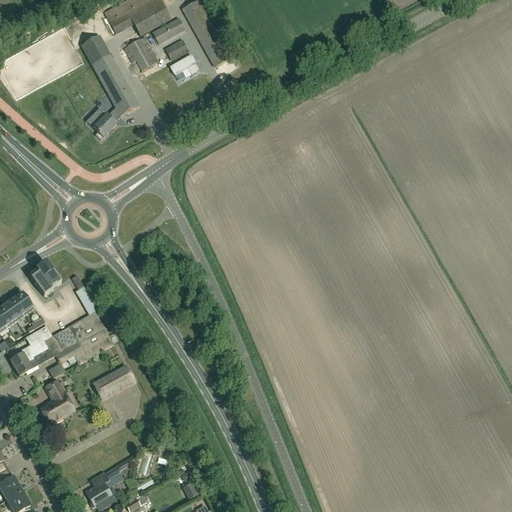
[(140,38),(171,21),(172,23),(179,19),(175,12),(168,16),(159,0),(129,0),(104,14),(116,35),(133,26),(140,38)]
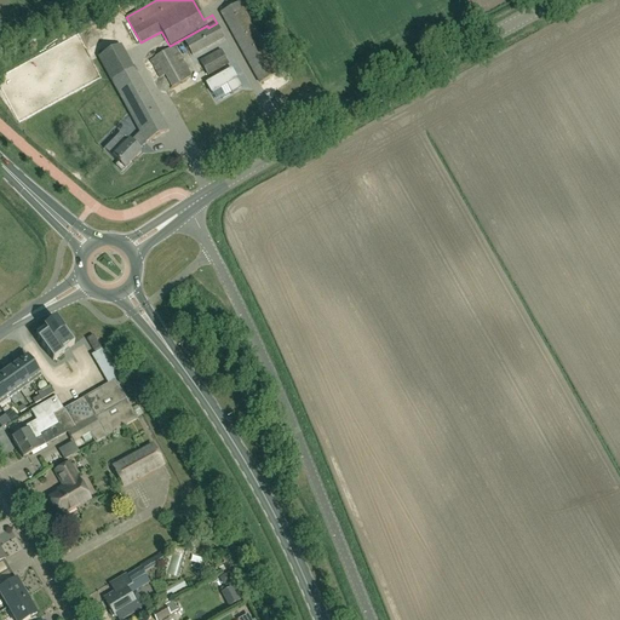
[(260,82),(279,73),(240,3),(222,12),(260,82)]
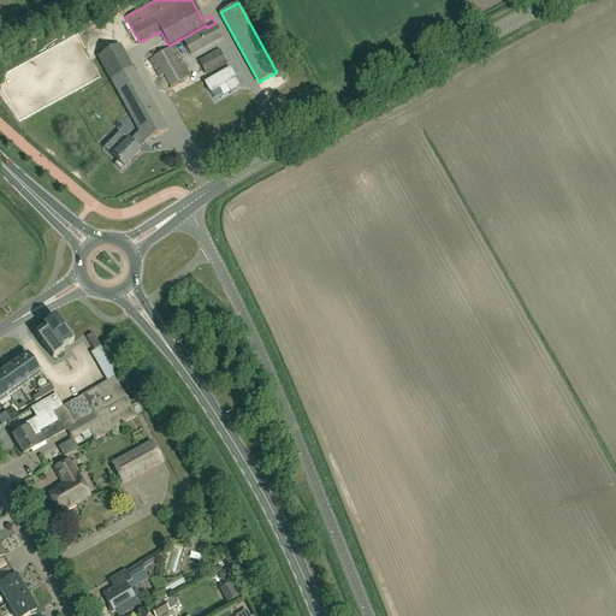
[(191,55),(223,37),(215,24),(184,42),(191,55)]
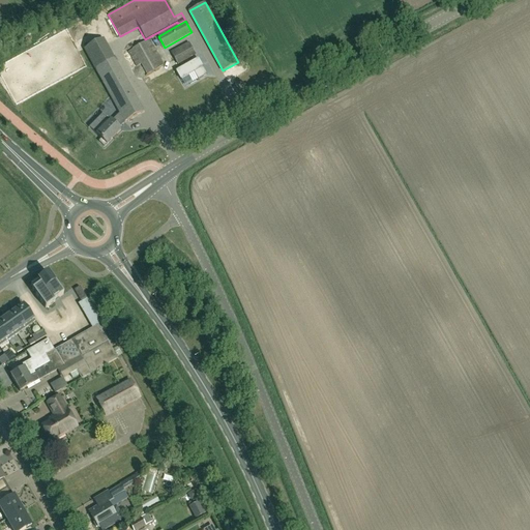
[(124,122),(144,112),(104,38),(84,49),(120,113),(112,121),(111,120),(96,135),(101,139),(99,142),(105,146),(107,144),(120,130),(118,127),(124,122)]
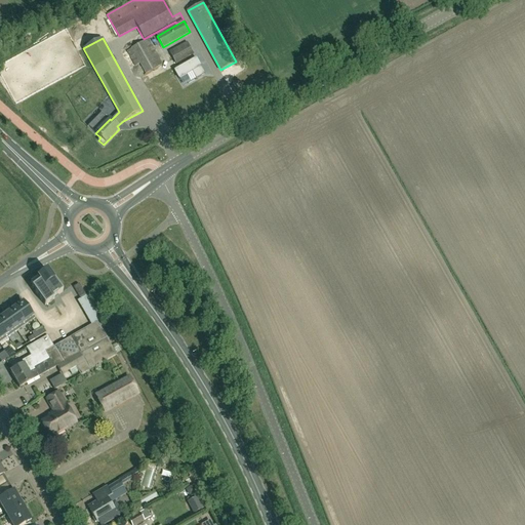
[(158,67),(162,65),(149,39),(144,42),(144,41),(131,48),(127,51),(135,66),(140,64),(146,75),(158,68),(158,67)]
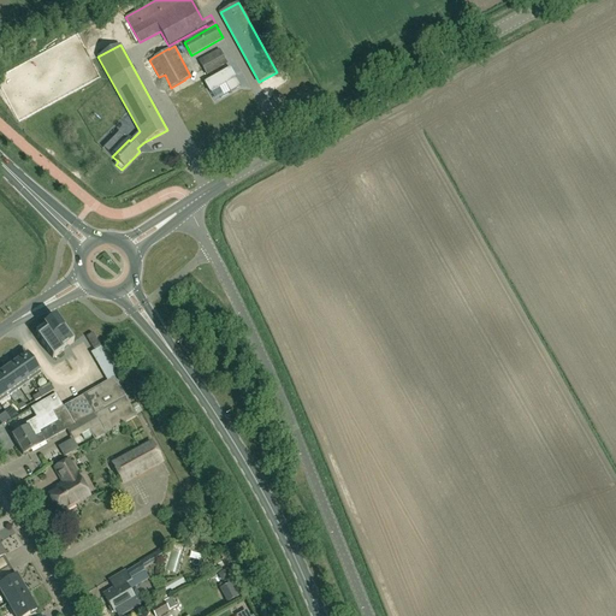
[(220,51),(219,51),(218,49),(214,51),(214,49),(201,57),(203,60),(200,63),(206,75),(227,63),(220,51)]
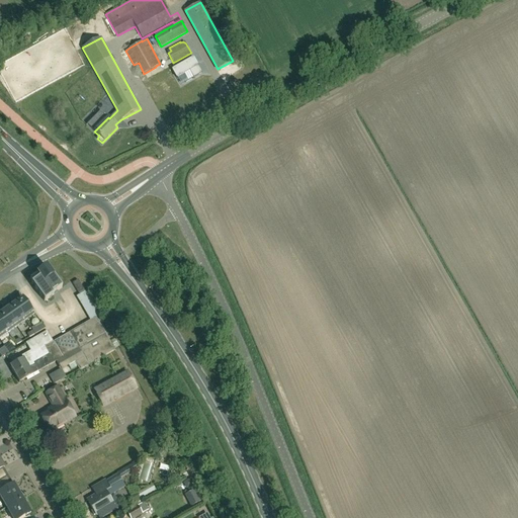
[(176,78),(189,71),(193,78),(201,73),(197,66),(193,58),(172,70),(176,78)]
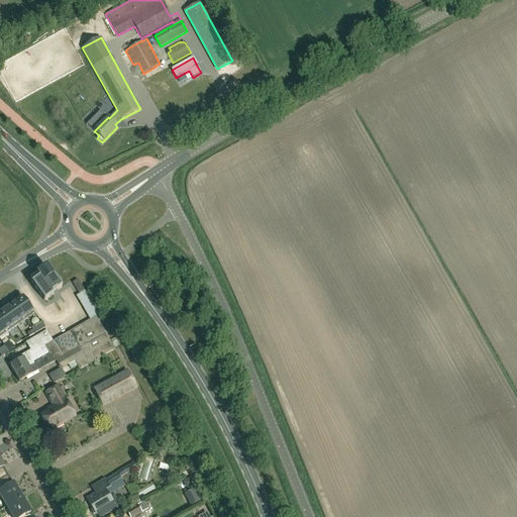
[(32,283),(31,283),(44,301),(54,295),(53,294),(62,288),(47,267),(46,266),(43,268),(37,273),(36,273),(37,274),(39,278),(32,283)]
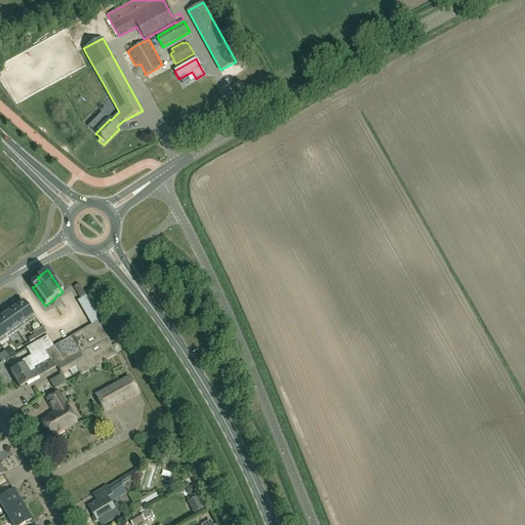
[(79,284),(74,287),(80,298),(85,295),(79,284)]
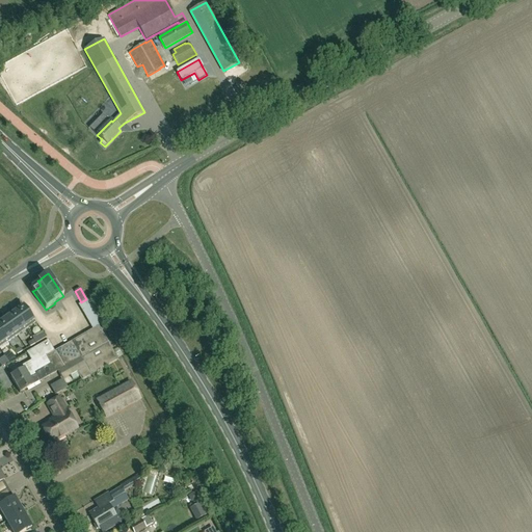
[(23,306),(14,313),(26,329),(35,323),(23,306)]
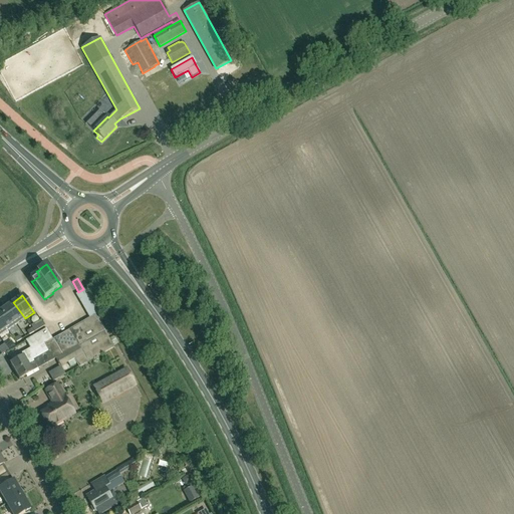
[(13,302),(5,308),(17,324),(25,318),(13,302)]
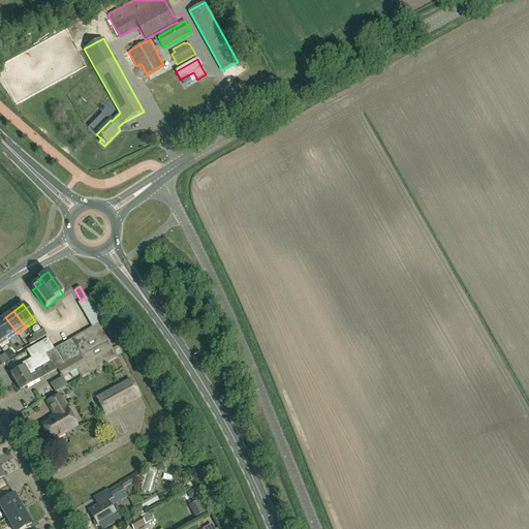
[(5,317),(0,320),(0,328),(8,340),(18,334),(5,317)]
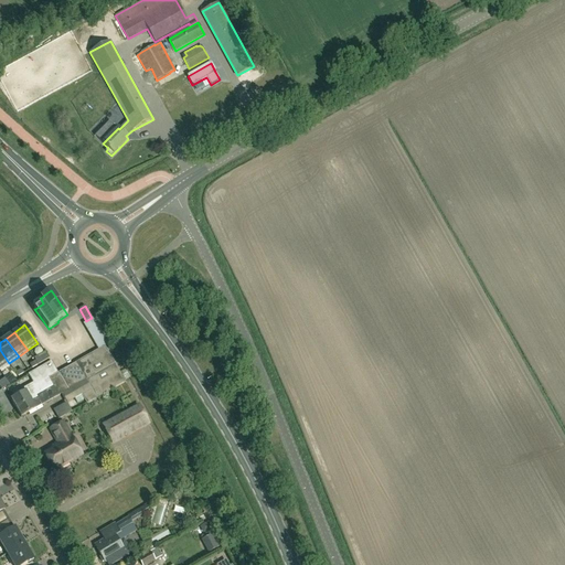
[(36,397),(16,409),(21,417),(68,390),(74,398),(81,395),(86,404),(125,382),(104,347),(98,350),(86,356),(57,373),(48,379),(52,386),(35,396),(36,397)]
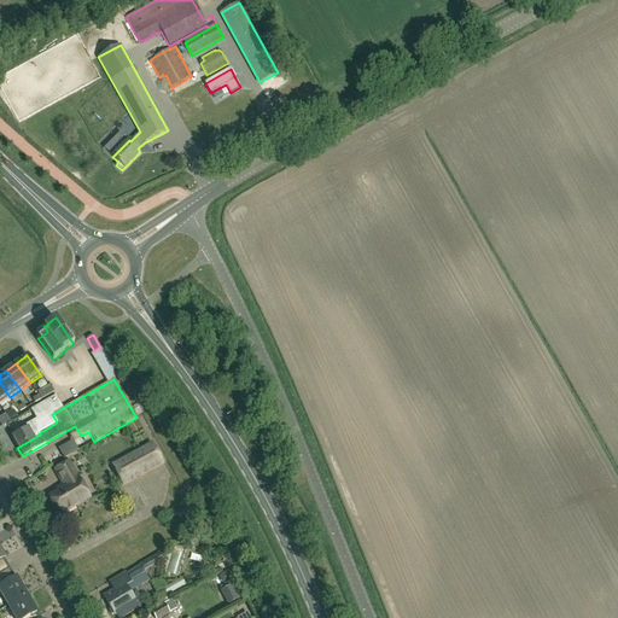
[(0,383),(0,403),(10,397),(0,383)]
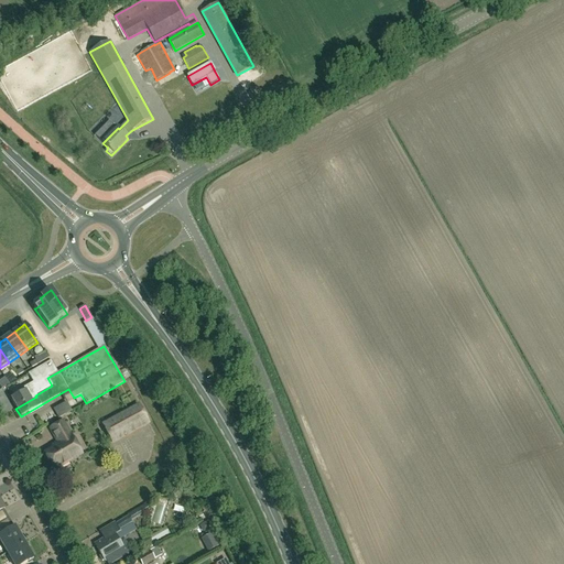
[(188,350),(184,353),(194,368),(198,365),(188,350)]
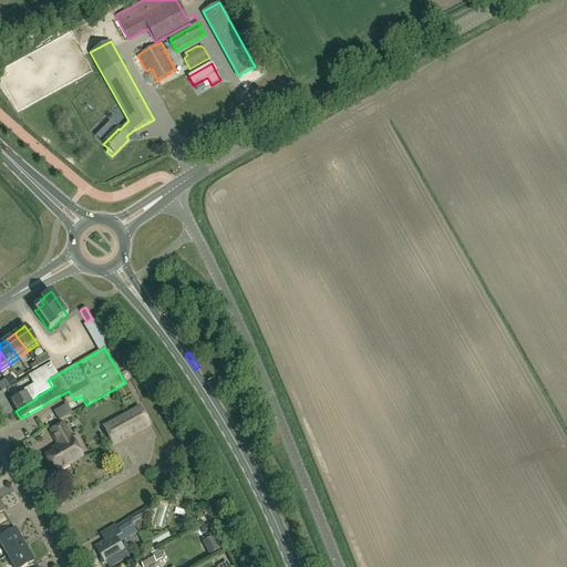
[(47,354),(34,361),(38,367),(50,360),(47,354)]
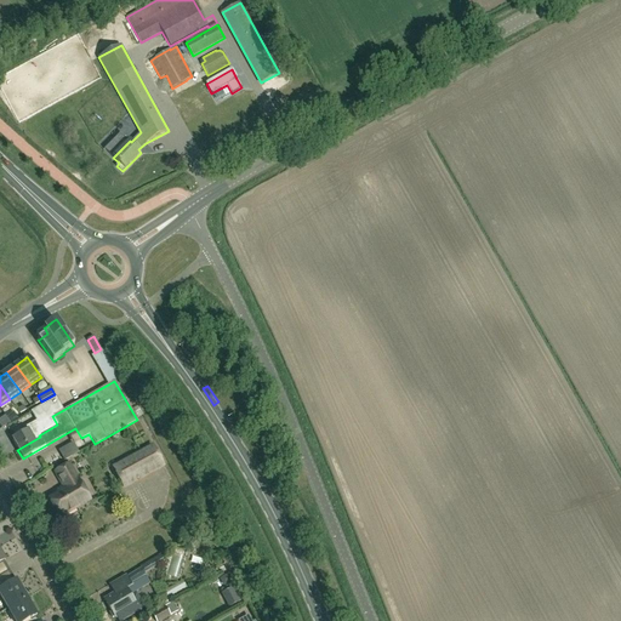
[(38,423),(36,422),(27,427),(28,431),(12,439),(17,450),(40,437),(39,436),(57,425),(52,416),(63,410),(56,397),(39,408),(45,419),(38,423)]
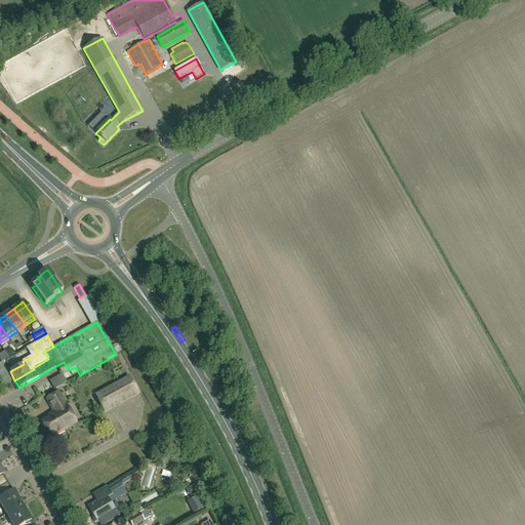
[(11,349),(5,353),(9,358),(15,355),(11,349)]
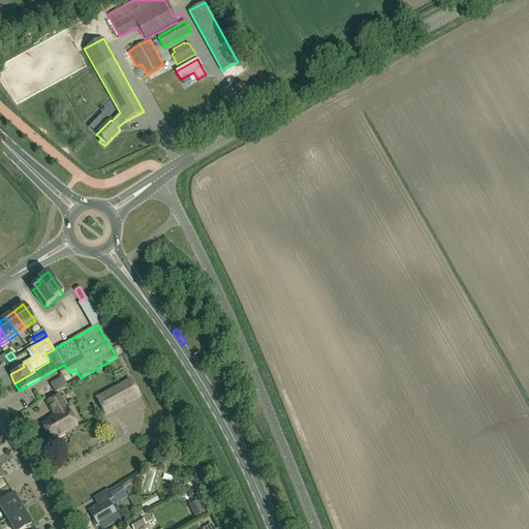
[(5,354),(0,358),(0,362),(2,365),(9,361),(5,355),(5,354)]
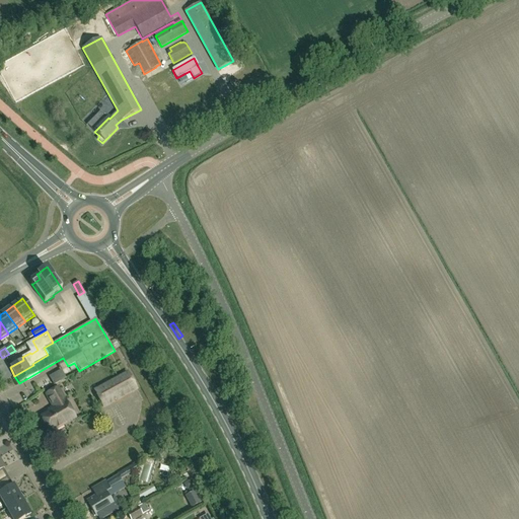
[(61,371),(50,377),(54,385),(66,378),(62,370),(61,371)]
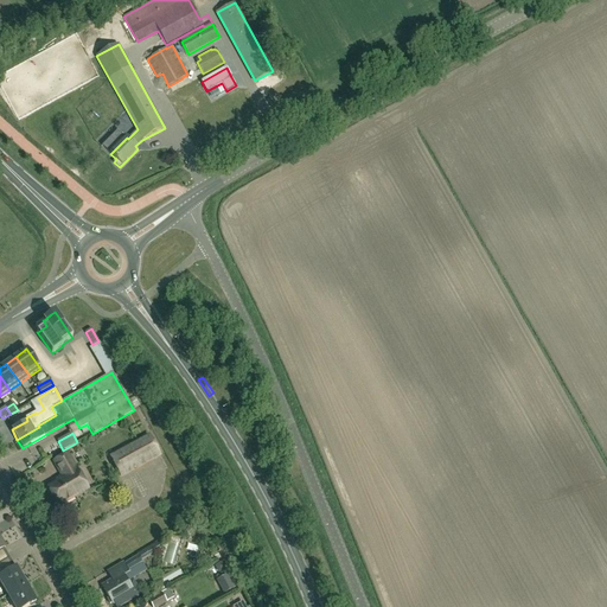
[(122,477),(160,455),(149,436),(112,458),(122,477)]
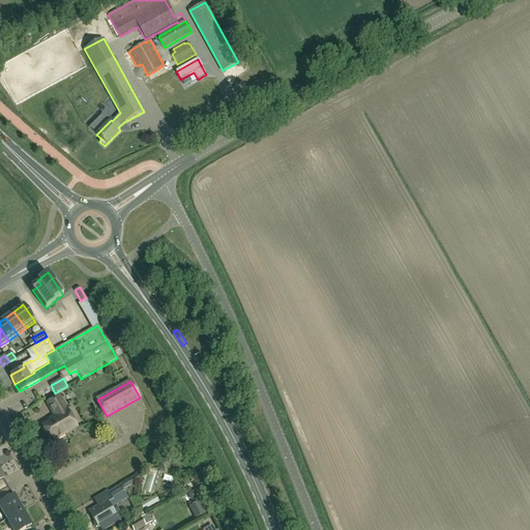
[(57,418),(42,427),(51,442),(76,428),(61,401),(59,396),(49,403),(51,407),(57,418)]
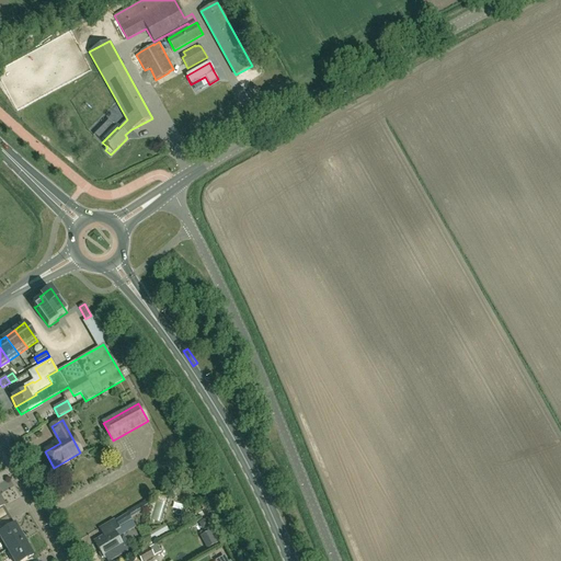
[(164,502),(157,522),(165,525),(173,506),(164,502)]
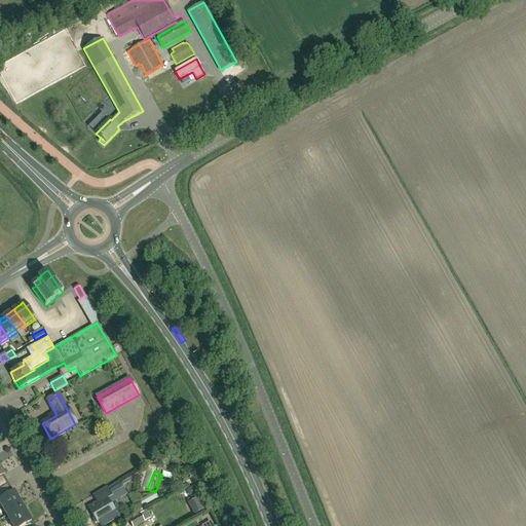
[(120,481),(108,488),(112,495),(123,488),(120,481)]
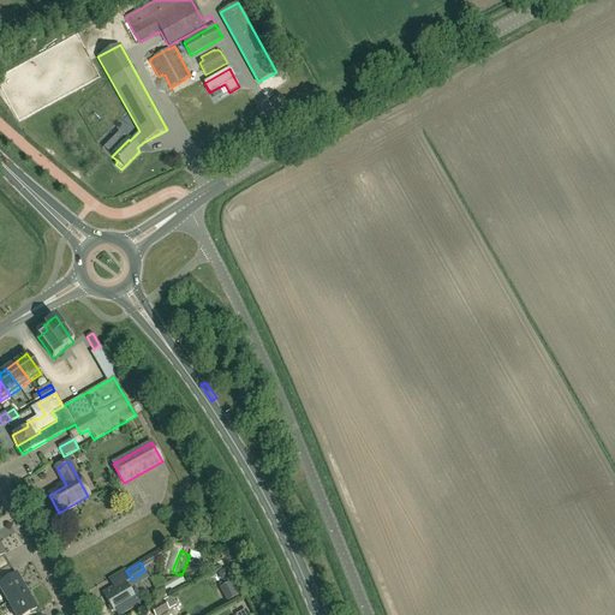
[(9,603),(27,593),(17,575),(0,585),(0,590),(1,590),(9,603)]
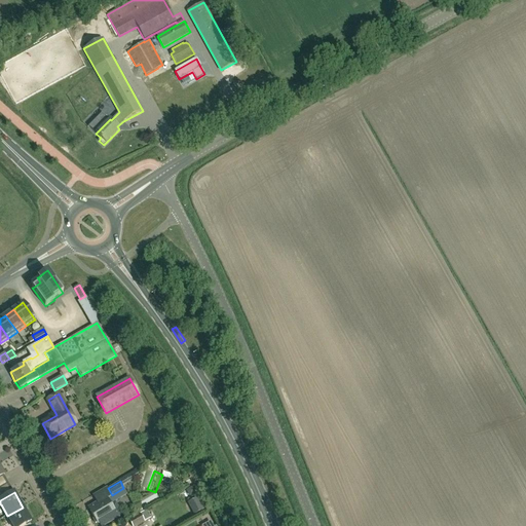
[(136,515),(159,500),(156,494),(132,509),(136,515)]
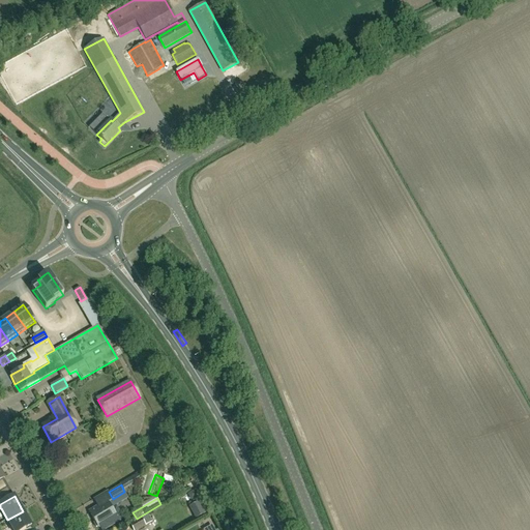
[(112,524),(118,521),(119,520),(120,519),(120,518),(120,517),(120,516),(116,507),(112,509),(109,502),(96,509),(95,508),(89,511),(98,528),(110,521),(112,524)]
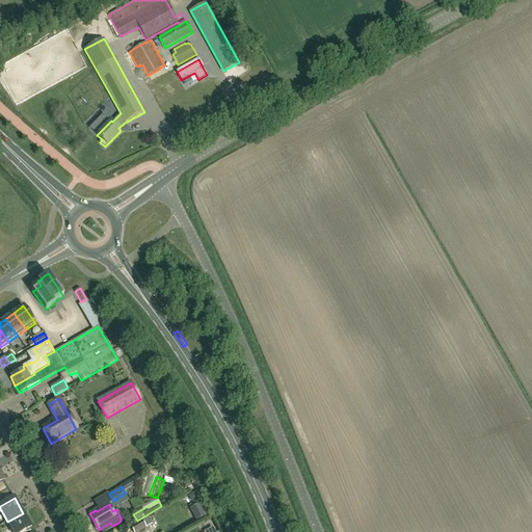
[(24,531),(32,528),(23,513),(7,522),(12,531),(24,531)]
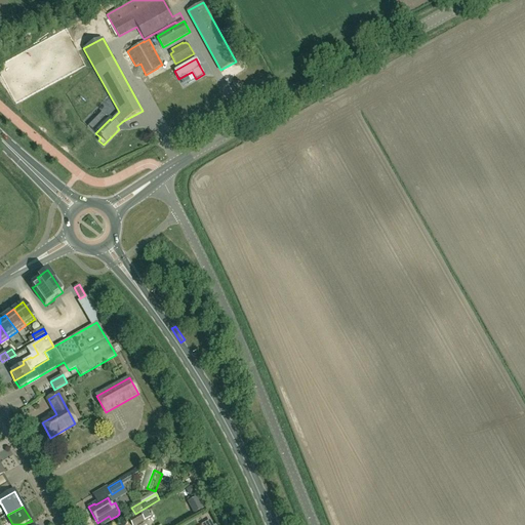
[(129,519),(132,524),(135,524),(144,521),(139,513),(129,519)]
